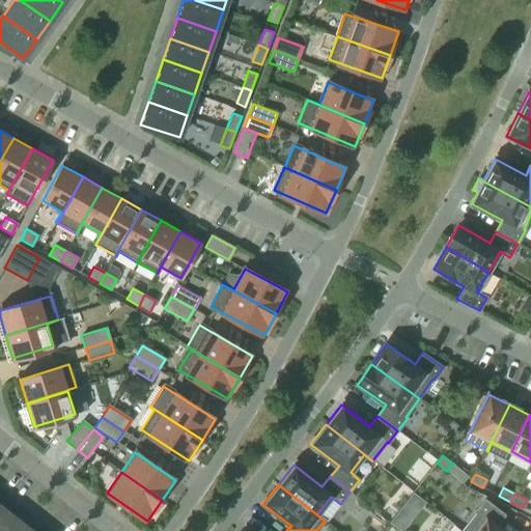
[(502,530),(496,526),(504,514),(484,499),(475,511),(476,513),(462,530),(502,530)]
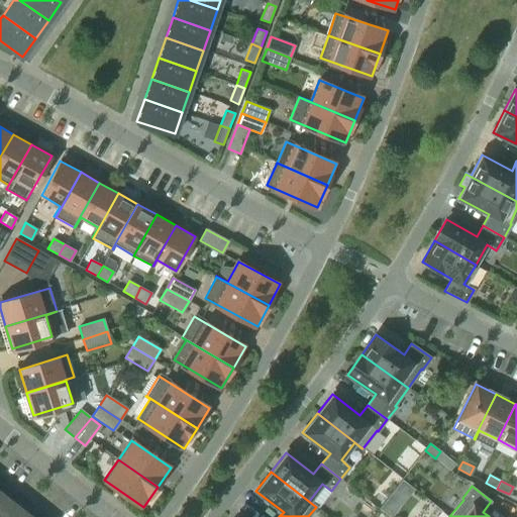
[(0,516),(16,516),(24,509),(7,495),(0,503),(0,516)]
